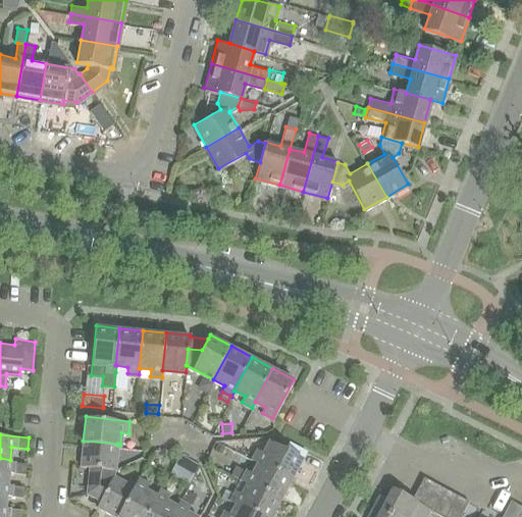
[(280,435),(276,444),(284,449),(290,441),(280,435)]
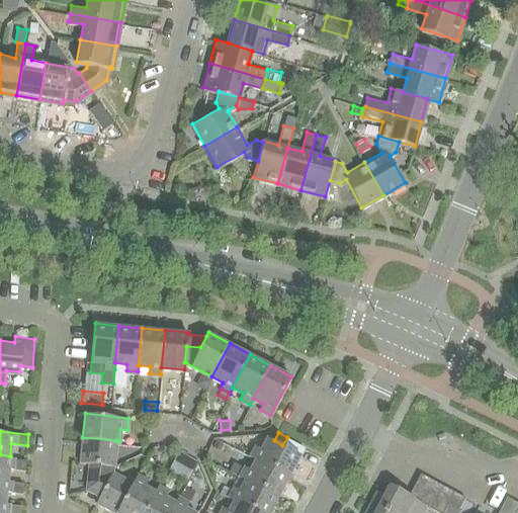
[(249,454),(255,457),(288,475),(299,454),(282,445),(274,440),(266,436),(261,447),(254,444),(249,454)]
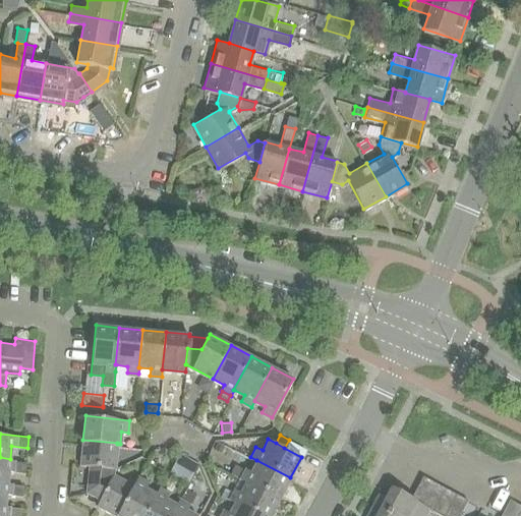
[(117,443),(82,440),(80,463),(90,464),(87,491),(98,483),(100,465),(115,466),(117,444),(117,443)]
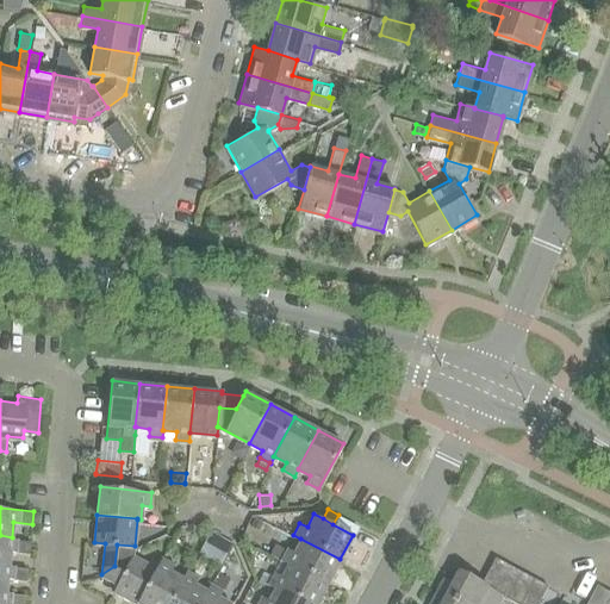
[(255,516),(251,523),(259,527),(263,520),(255,516)]
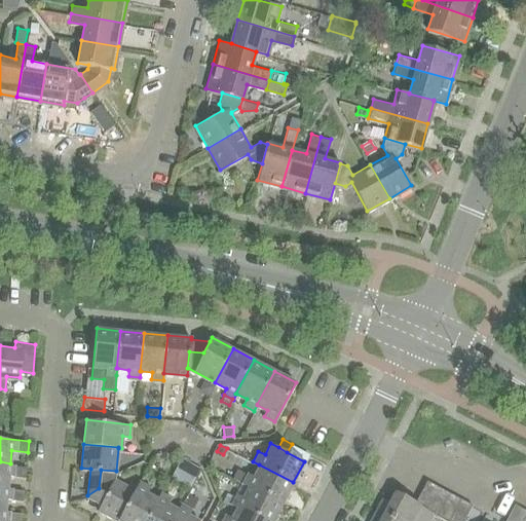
[(182,456),(174,471),(190,479),(197,464),(182,456)]
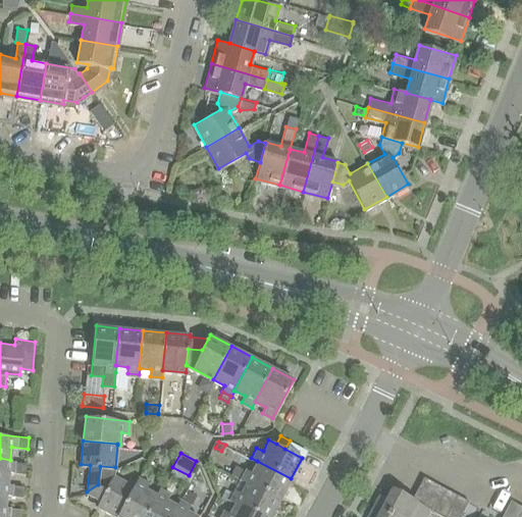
[(10,460),(0,458),(0,481),(7,483),(9,471),(24,473),(27,462),(10,460)]
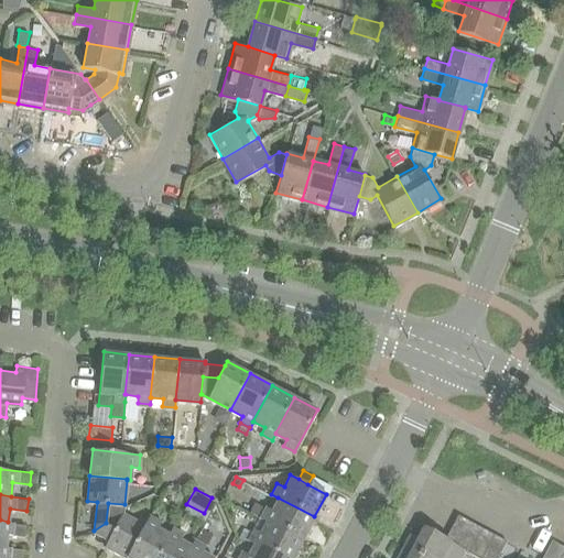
[(278,498),(272,509),(266,505),(259,516),(266,521),(267,520),(302,539),(314,516),(278,498)]
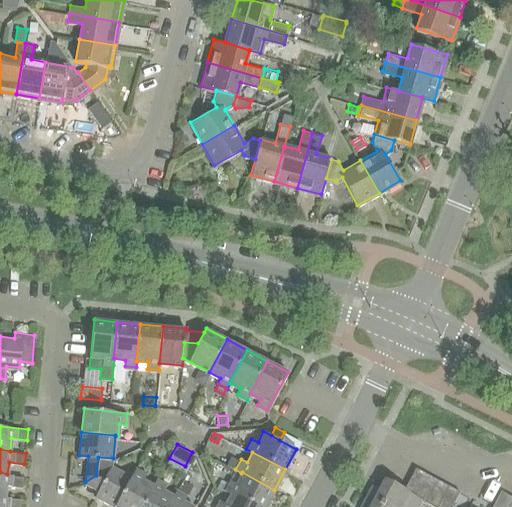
[(232,454),(227,462),(235,467),(240,459),(232,454)]
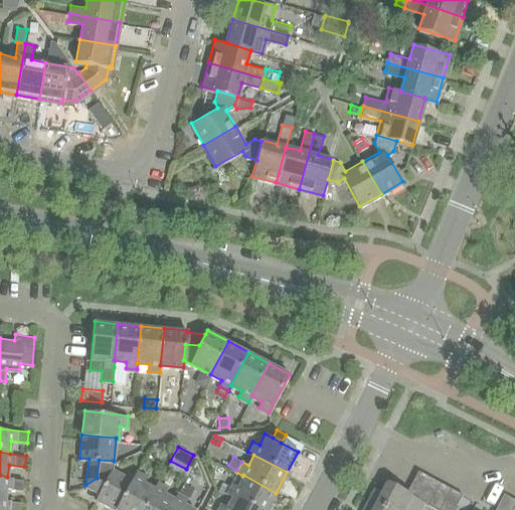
[(97,478),(86,485),(99,492),(96,498),(115,508),(133,479),(132,479),(113,468),(114,461),(99,460),(97,478)]
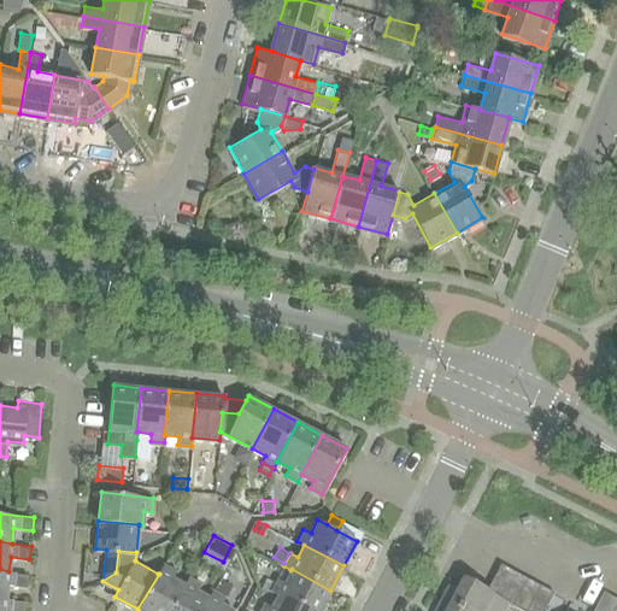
[(500,562),(499,564),(493,575),(519,589),(527,576),(500,562)]
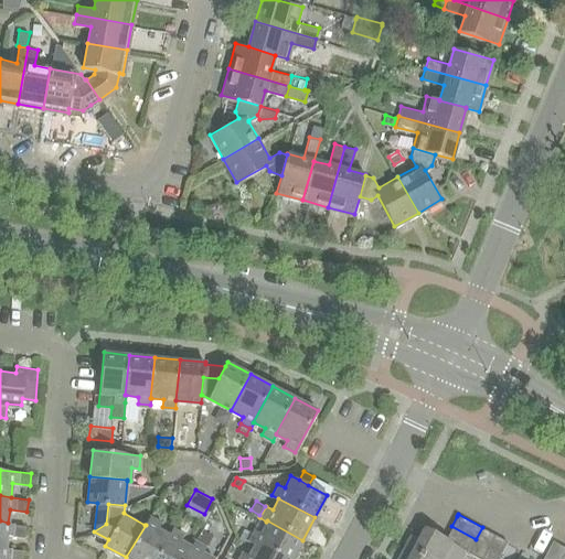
[(146,525),(126,557),(129,558),(155,558),(169,534),(158,527),(161,520),(149,515),(145,525),(146,525)]
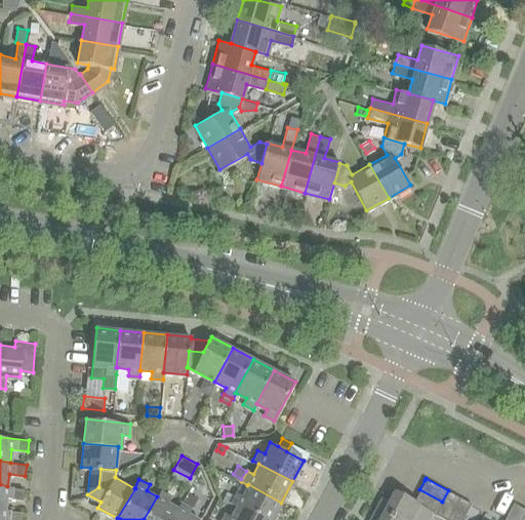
[(7,486),(0,484),(0,508),(5,509),(6,496),(23,498),(24,488),(7,486)]
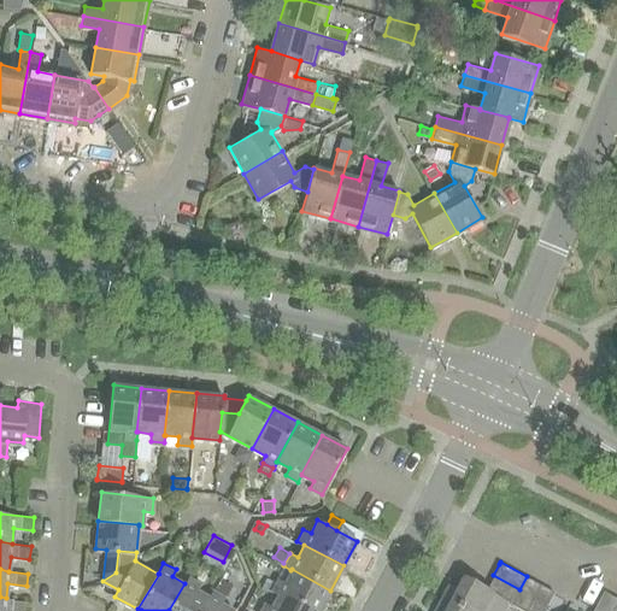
[(292,569),(291,570),(285,582),(277,577),(271,591),(278,594),(278,593),(311,610),(318,610),(330,591),(292,569)]
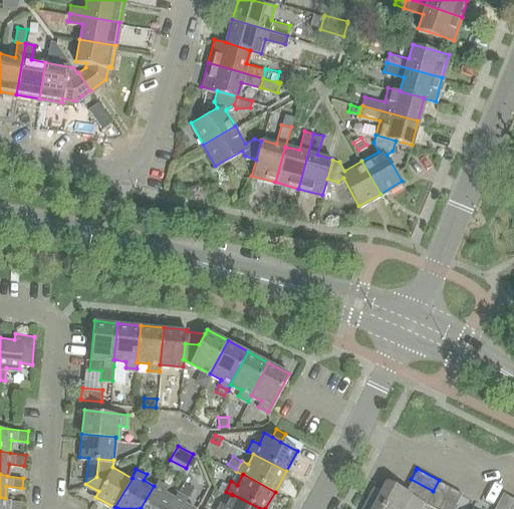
[(427,502),(433,491),(411,479),(405,490),(386,480),(380,489),(373,485),(367,496),(391,508),(418,508),(423,500),(427,502)]
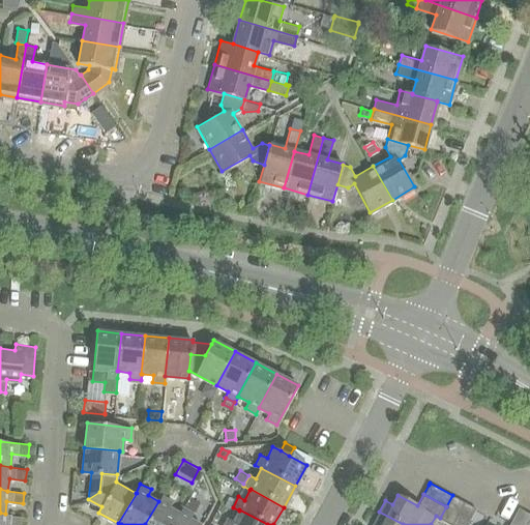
[(158,501),(145,524),(172,524),(179,513),(169,506),(172,500),(162,495),(158,501)]
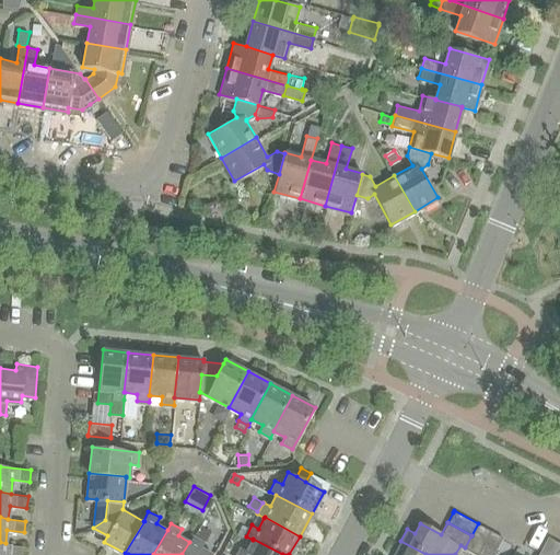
[(478,523),(471,535),(465,547),(477,554),(490,530),(478,523)]
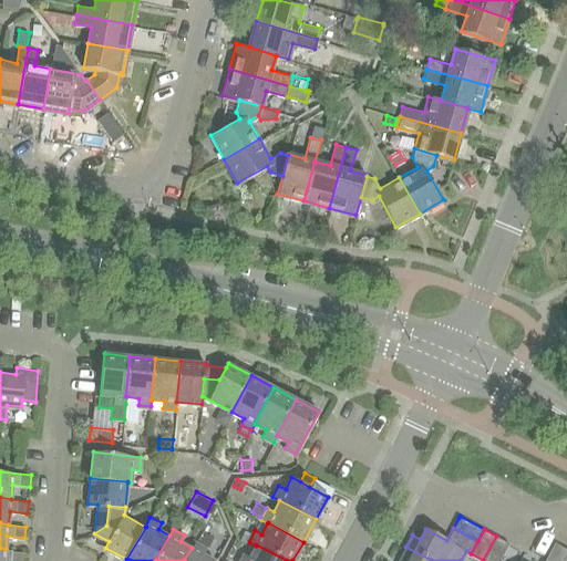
[(496,536),(483,560),(484,560),(497,560),(508,541),(496,536)]
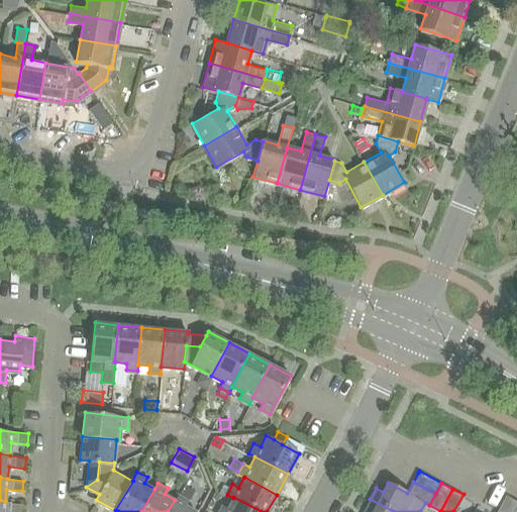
[(175,500),(168,511),(195,511),(196,511),(185,505),(188,499),(178,494),(175,500)]
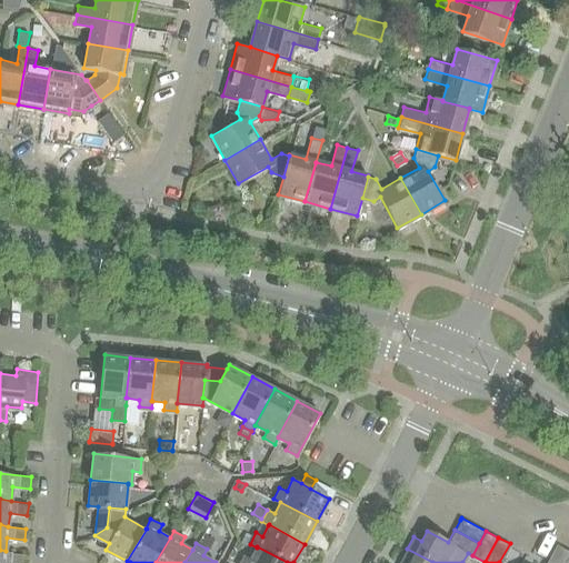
[(560,562),(568,550),(556,543),(545,562),(560,562)]
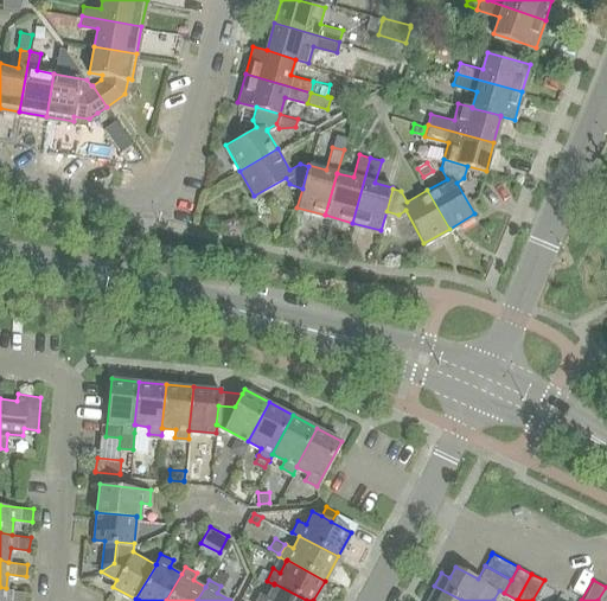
[(306,600),(274,583),(274,584),(267,596),(260,592),(255,600),(306,600)]
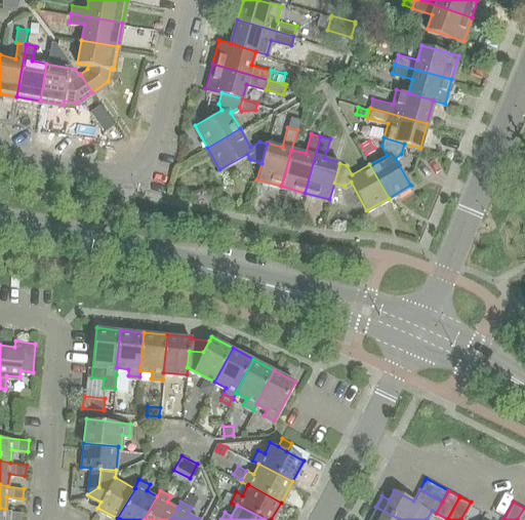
[(399,519),(375,507),(369,519),(371,519),(399,519)]
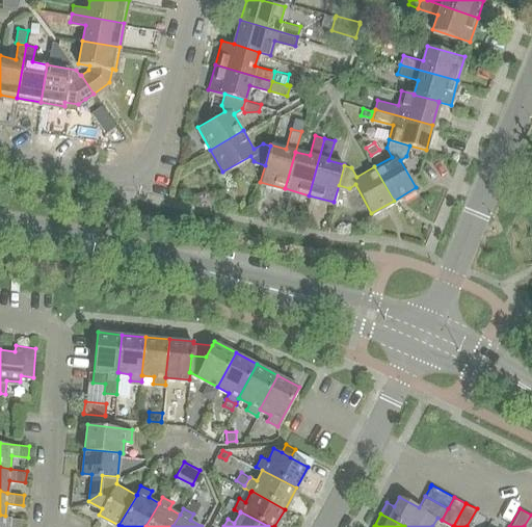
[(5,516),(0,515),(0,526),(3,526),(4,526),(3,526),(20,526),(22,518),(5,517),(5,516)]
